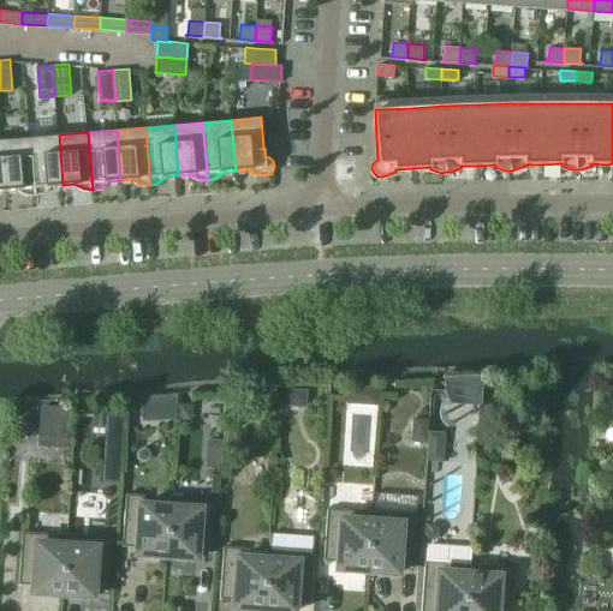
[(51,186),(63,185),(59,135),(30,137),(35,195),(43,192),(51,187),(51,186)]
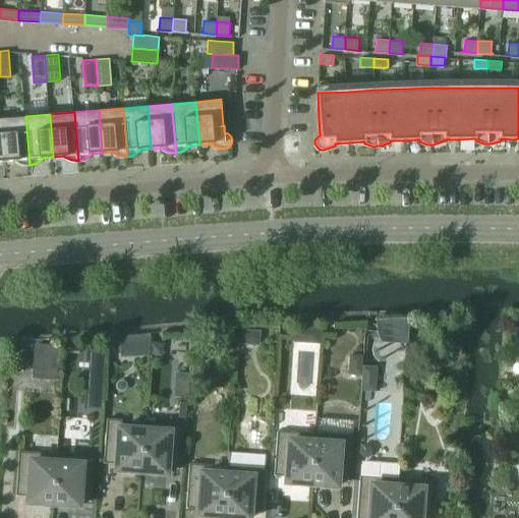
[(22,164),(30,165),(25,116),(1,118),(5,161),(15,160),(15,161),(22,164)]
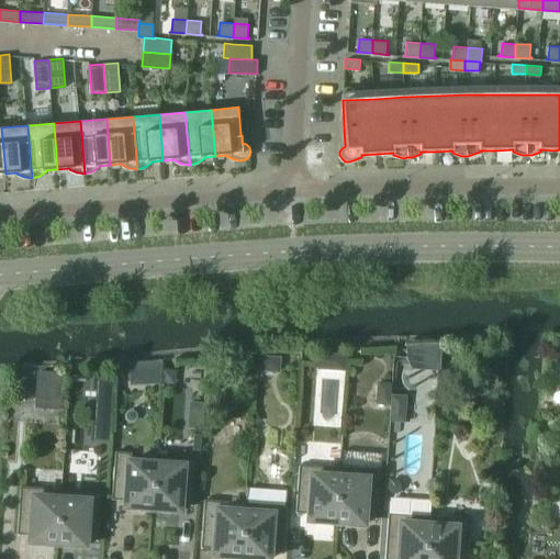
[(409,345),(407,357),(412,368),(440,370),(441,343),(409,345)]
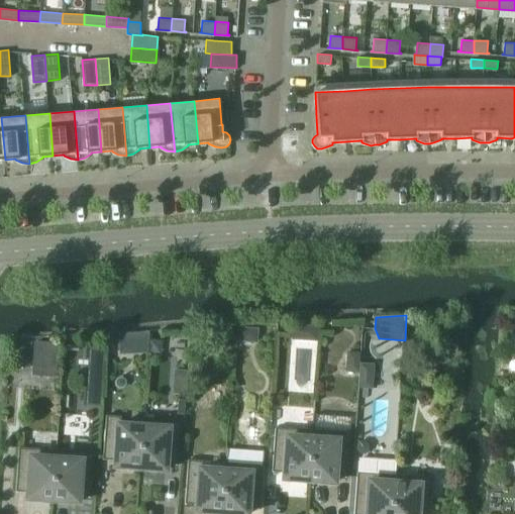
[(295,325),(294,338),(317,339),(318,326),(295,325)]
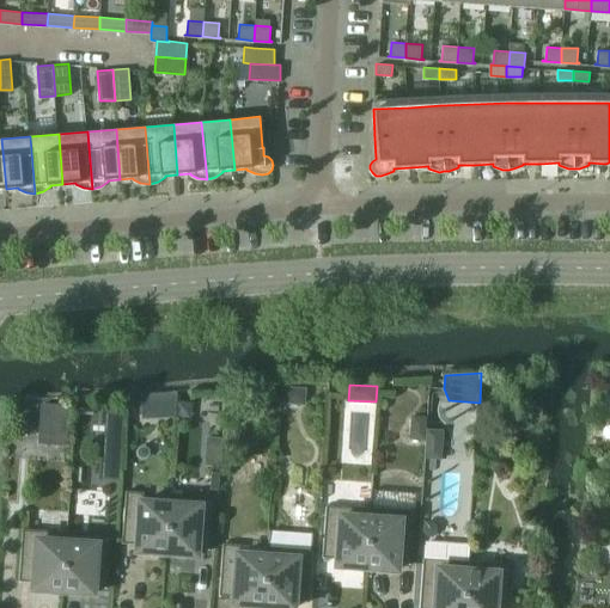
[(282,387),(281,403),(304,404),(305,388),(282,387)]
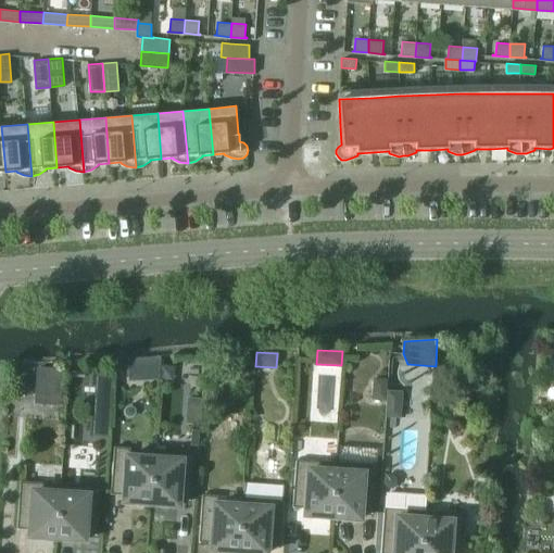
[(129,375),(162,374),(161,355),(128,357),(129,375)]
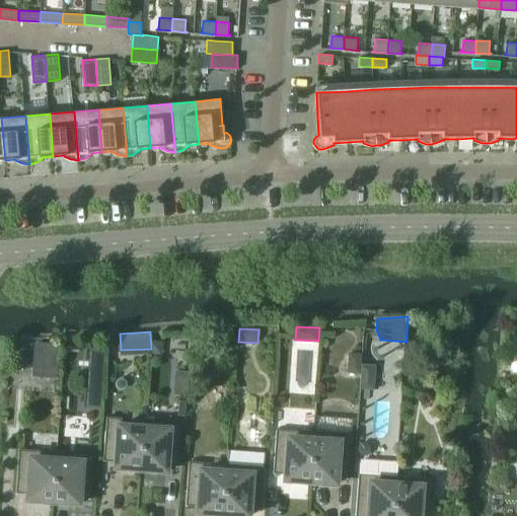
[(151,341),(150,354),(157,355),(162,351),(163,342),(151,341)]
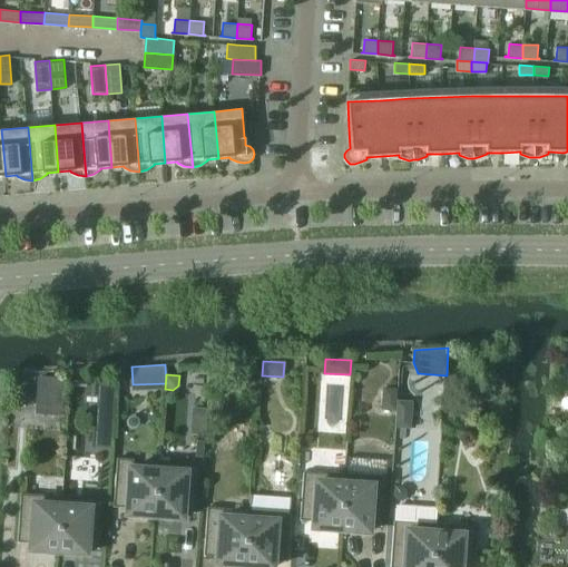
[(39,377),(37,411),(61,413),(64,378),(39,377)]
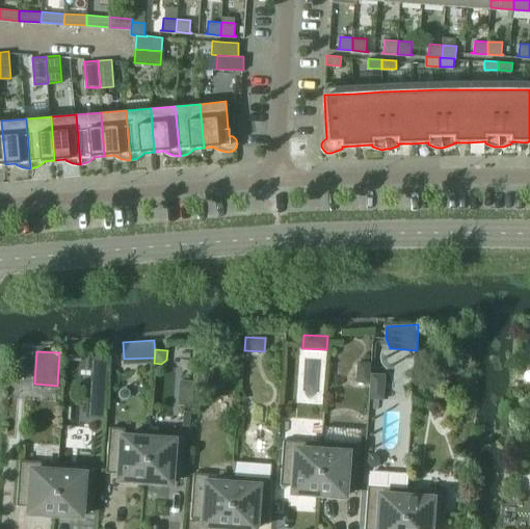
[(94,356),(91,387),(107,388),(108,358),(94,356)]
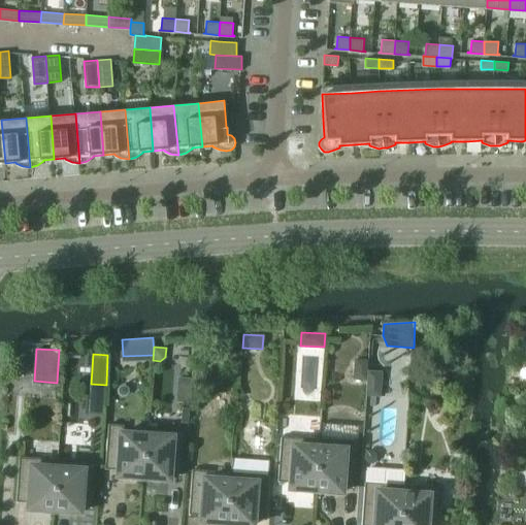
[(356,358),(355,378),(366,379),(368,359),(356,358)]
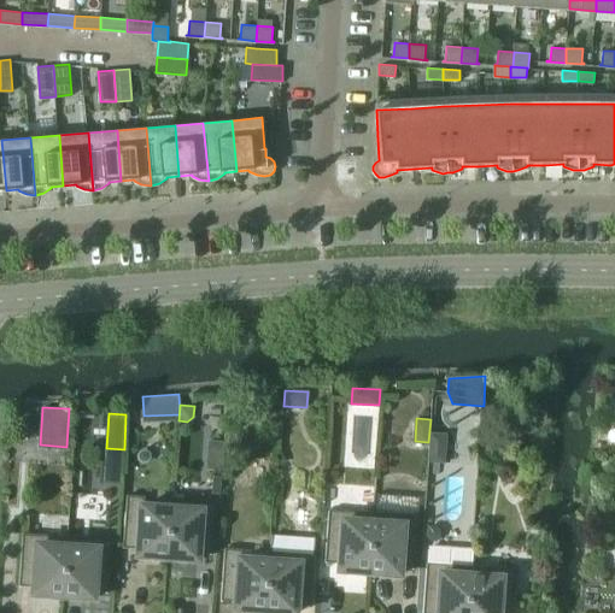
[(232,428),(230,443),(244,444),(244,429),(241,429),(241,420),(232,420),(232,428)]
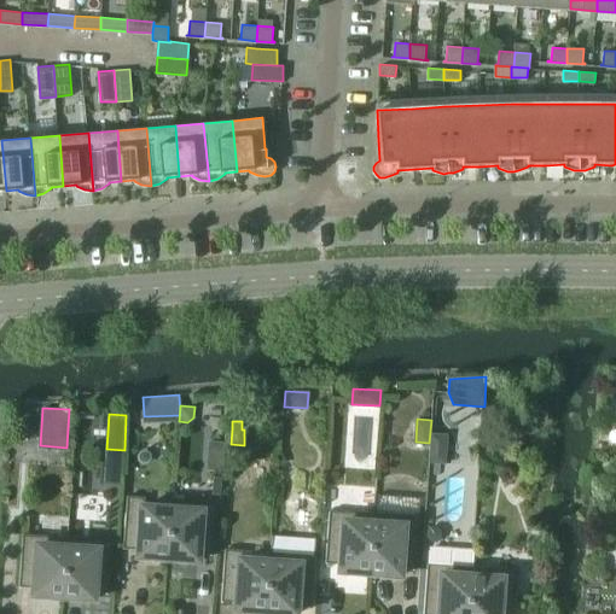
[(433,432),(430,460),(446,461),(448,433),(433,432)]
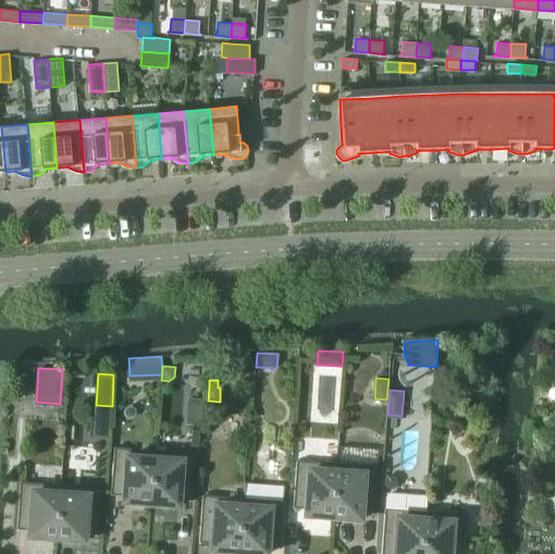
[(151,504),(156,450),(114,446),(111,494),(124,494),(124,502),(151,504)]
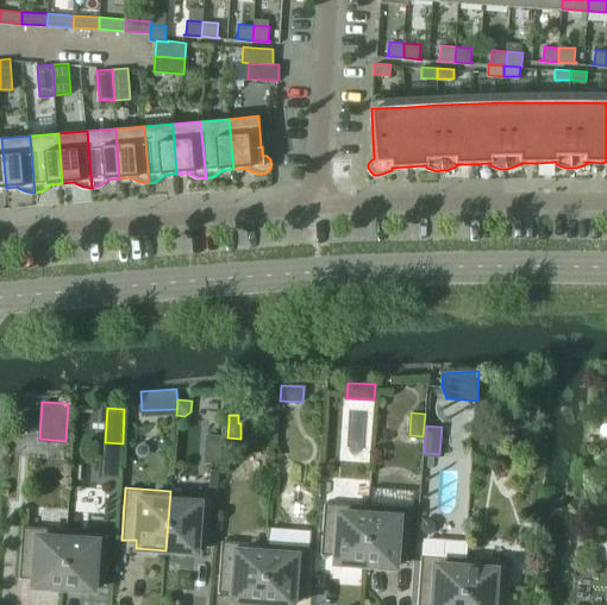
[(170,491),(166,550),(195,553),(196,544),(211,546),(214,493),(170,491)]
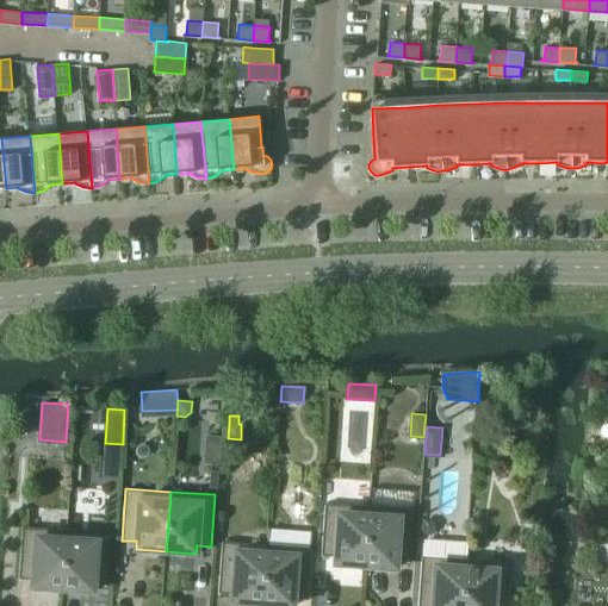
[(365,566),(370,506),(326,503),(322,555),(336,555),(335,563),(365,566)]
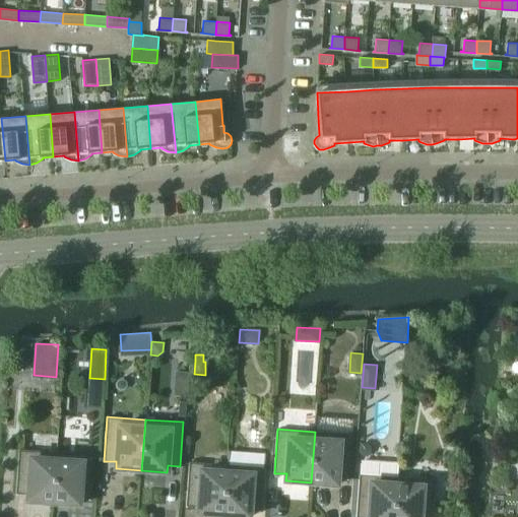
[(315,432),(311,482),(337,485),(337,477),(349,478),(352,434),(315,432)]
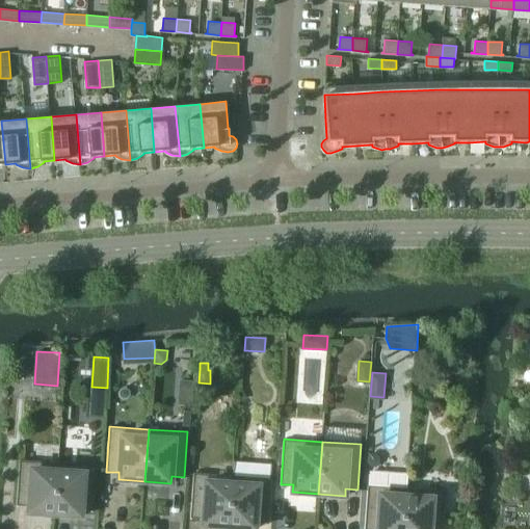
[(55,514),(58,461),(20,459),(17,504),(29,505),(28,512),(55,514)]
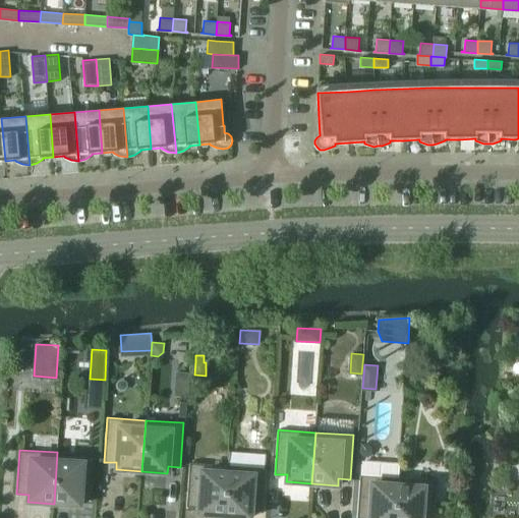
[(227,473),(224,516),(249,517),(250,511),(263,512),(266,467),(267,453),(230,451),(229,465),(228,464),(227,473)]
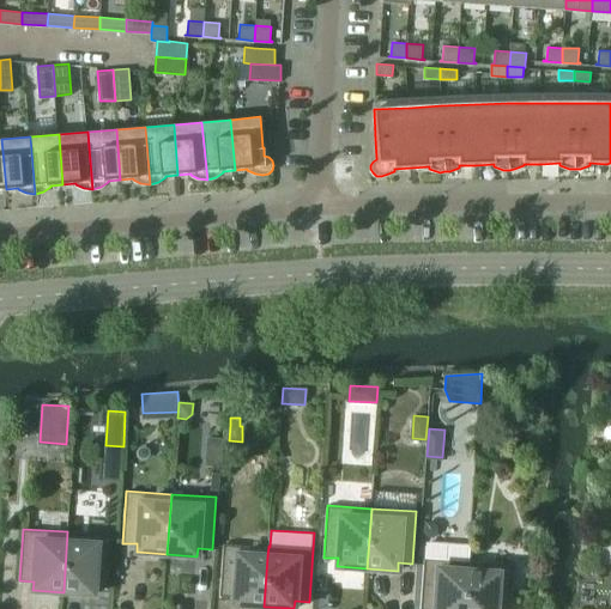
[(67,531),(64,592),(94,594),(94,586),(108,588),(112,535),(95,534),(70,533),(67,531)]
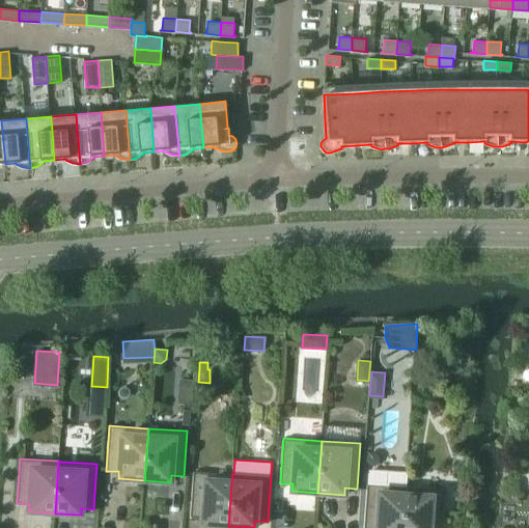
[(367,483),(364,527),(402,527),(406,485),(407,473),(371,470),(368,473),(367,483)]
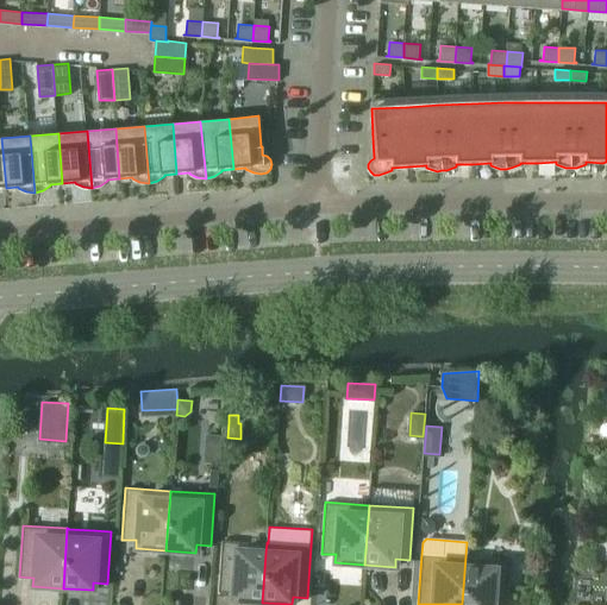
[(223,540),(219,591),(233,592),(232,600),(262,603),(266,553),(239,552),(239,541),(223,540)]
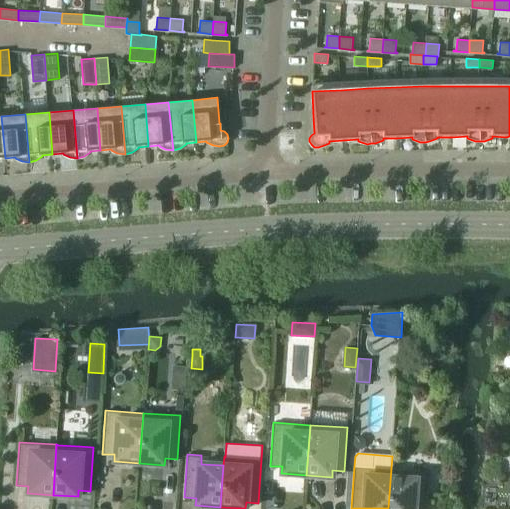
[(391,468),(388,508),(425,508),(428,471),(391,468)]
